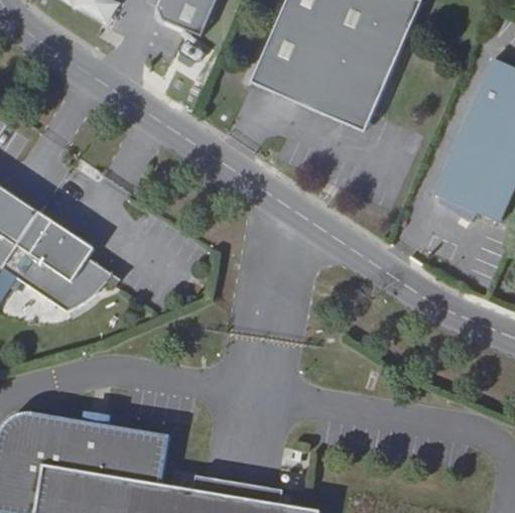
[(51,0),(104,30),(118,8),(103,0),(51,0)]
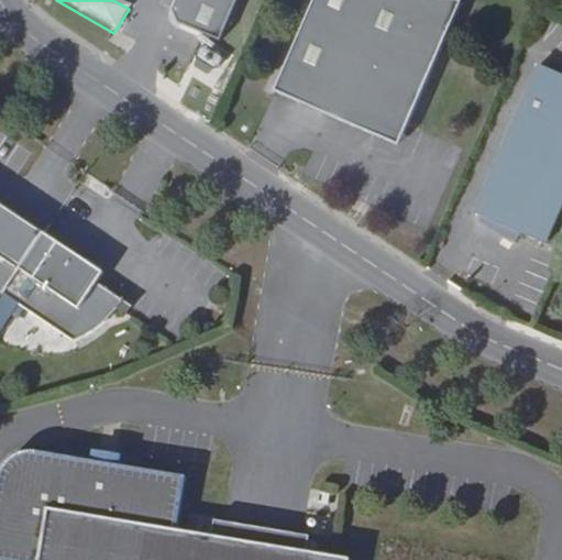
[(174,0),(171,11),(177,19),(220,37),(235,0),(174,0)]
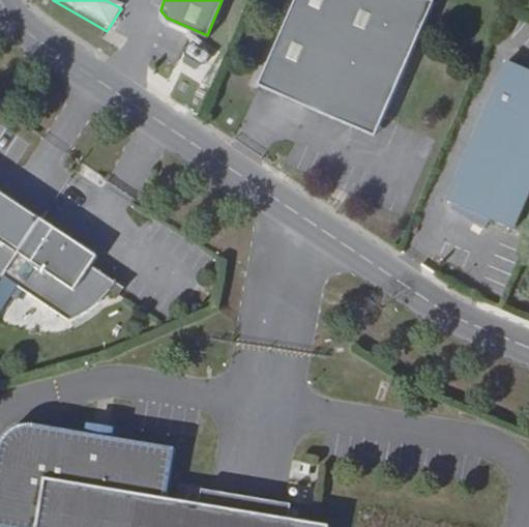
[(404,0),(299,0),(264,70),(354,117),(356,109),(360,106),(370,101),(376,100),(381,101),(388,105),(435,16),(404,0)]
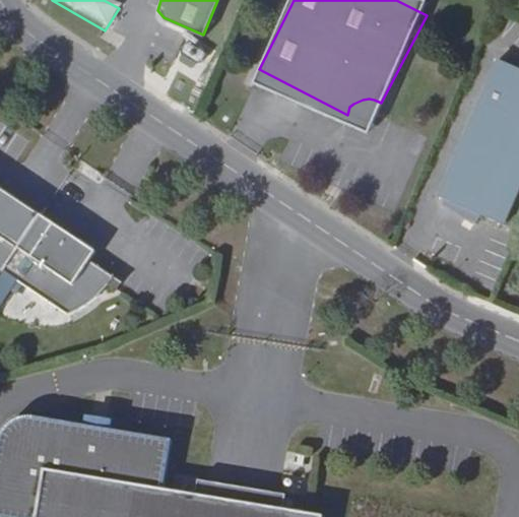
[(472,219),(479,208),(501,218),(518,178),(518,67),(494,56),(435,188),(445,193),(442,199),(472,219)]
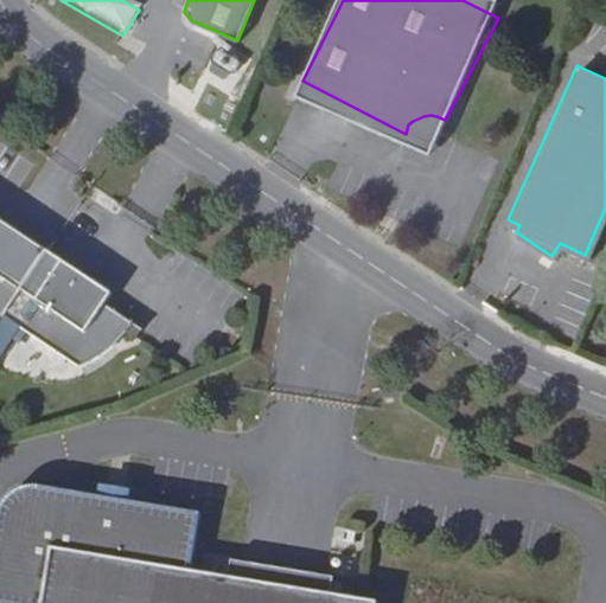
[(432,147),(445,120),(437,116),(431,115),(423,116),(413,121),(408,124),(406,134),(432,147)]
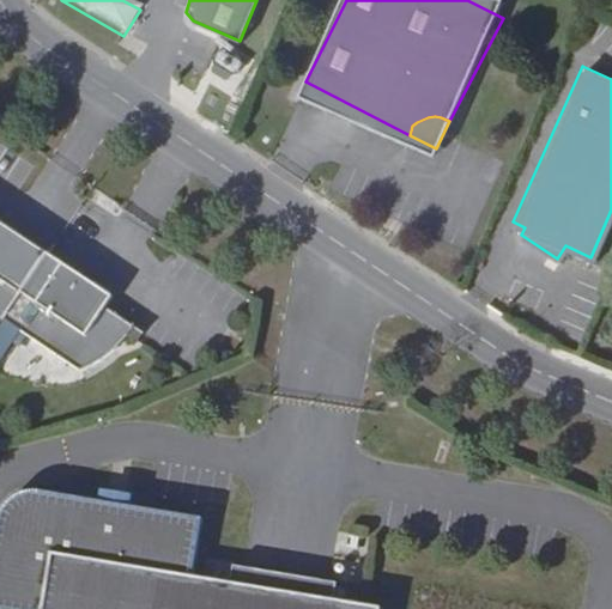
[(29,239),(0,220),(0,233),(23,249),(29,239)]
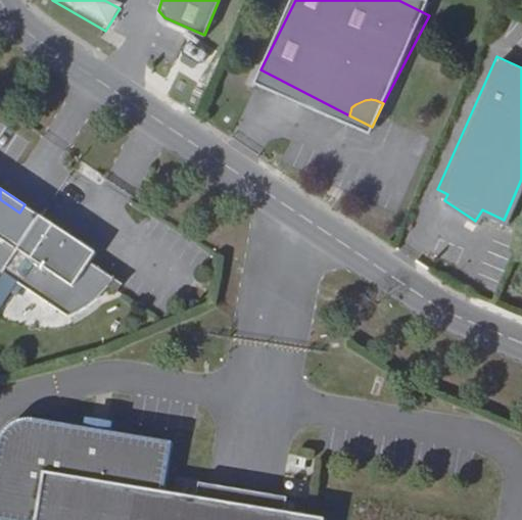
[(0,275),(3,270),(40,215),(25,204),(19,213),(0,199),(0,275)]
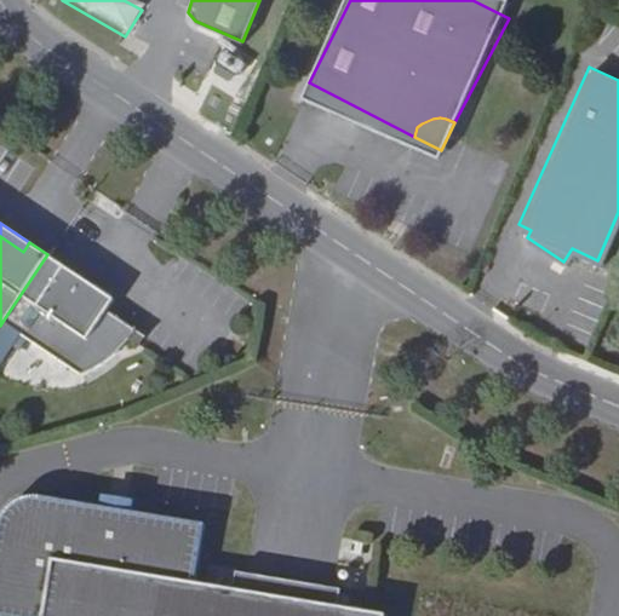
[(97,288),(47,254),(4,320),(69,364),(76,361),(82,358),(87,355),(93,351),(98,347),(103,343),(108,339),(112,334),(115,329),(120,324),(103,312),(87,301),(97,288)]
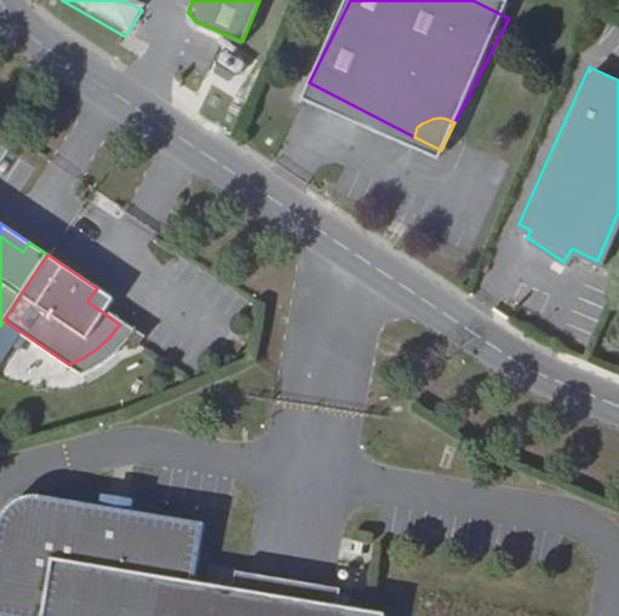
[(97,288),(87,301),(103,312),(113,299),(97,288)]
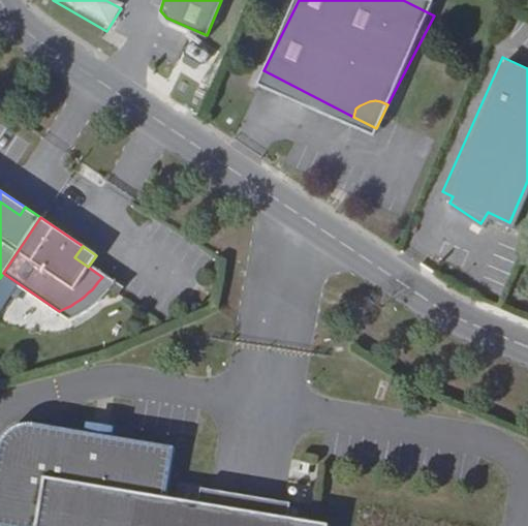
[(317,525),(290,520),(271,516),(239,511),(248,460),(187,449),(157,443),(36,421),(26,421),(19,423),(9,429),(3,437),(0,442),(0,467),(3,468),(0,488),(0,525),(317,525)]
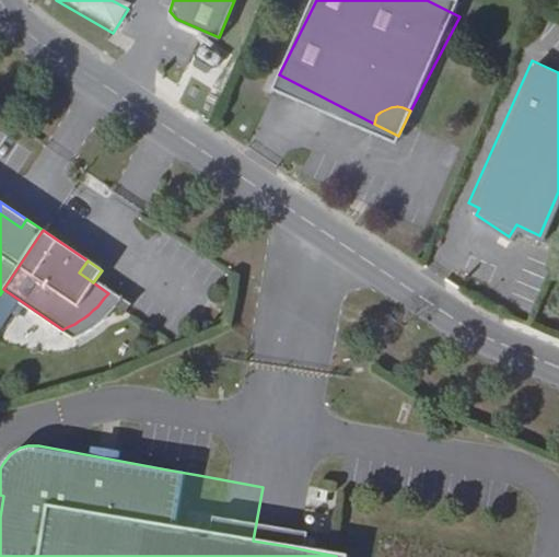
[(167,459),(166,470),(198,475),(200,464),(167,459)]
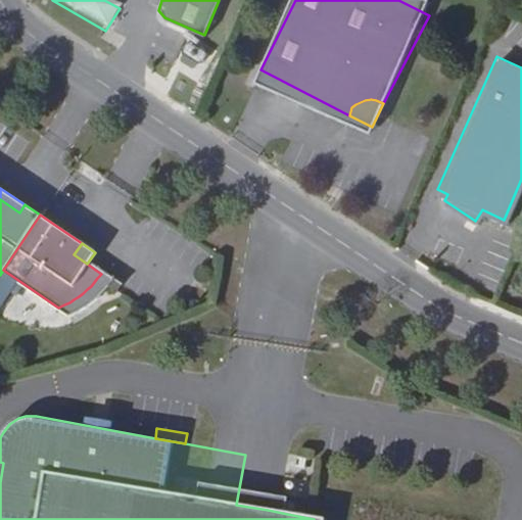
[(271,494),(268,510),(287,514),(290,498),(271,494)]
